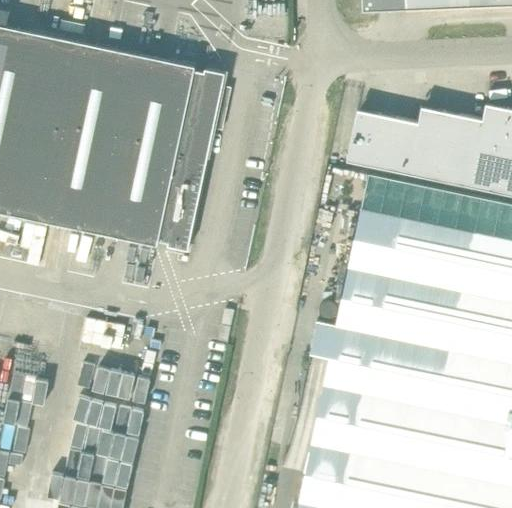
[(511,0),(362,0),(363,11),(511,5),(511,0)]
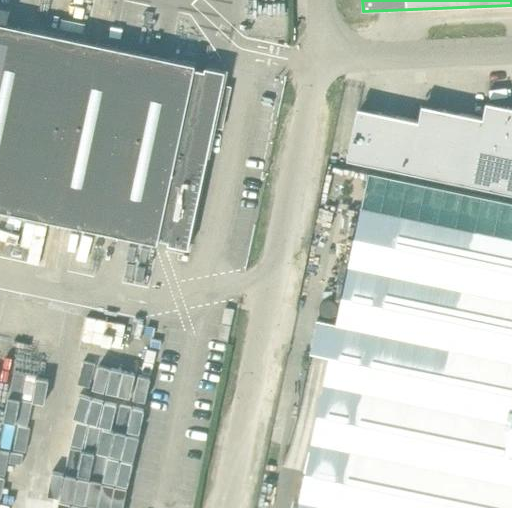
[(0,213),(157,247),(158,242),(194,72),(195,68),(0,26),(0,213)]
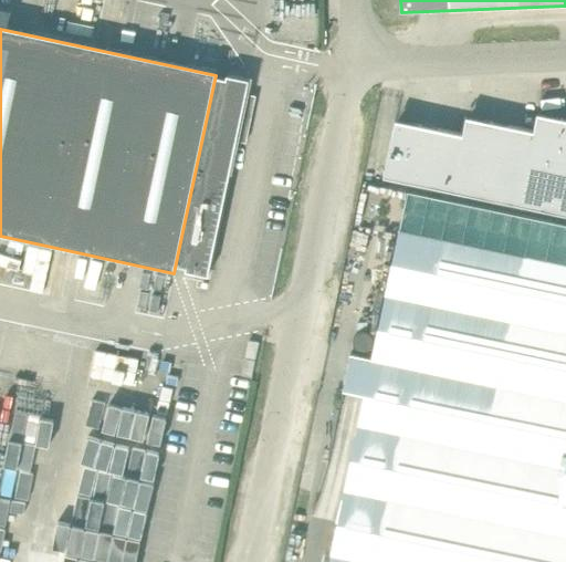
[(215,80),(175,268),(186,270),(185,274),(207,279),(236,144),(244,146),(250,120),(241,117),(249,83),(227,77),(226,82),(215,80)]
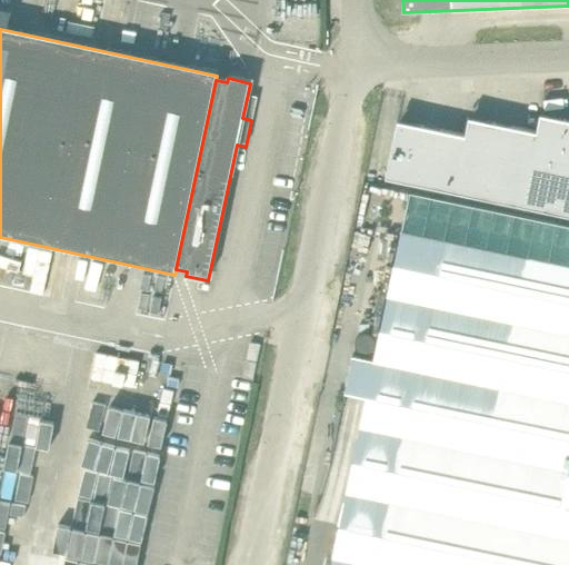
[(568,219),(568,124),(563,122),(547,119),(539,125),(537,130),(536,135),(491,126),(476,122),(467,128),(466,134),(465,138),(420,129),(403,126),(396,131),(395,136),(385,181),(568,219)]
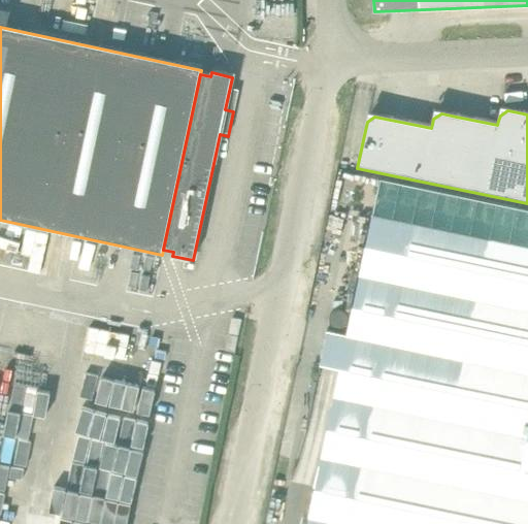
[(339,370),(307,523),(527,523),(527,250),(371,217),(359,276),(347,337),(326,333),(320,366),(339,370)]
